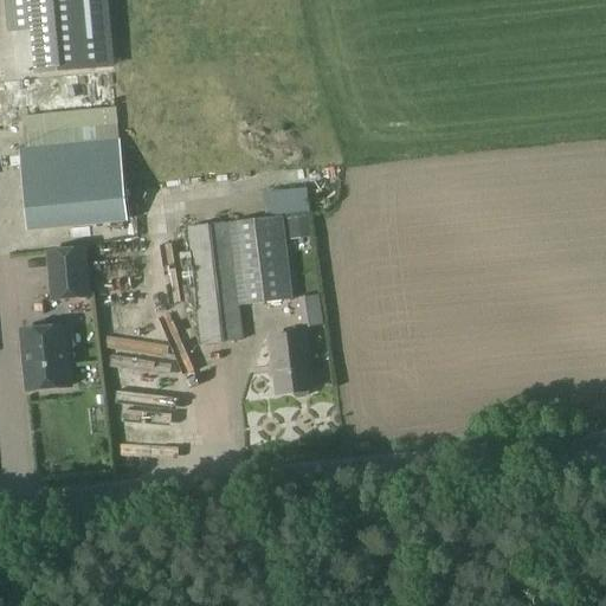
[(104,0),(32,0),(40,73),(110,68),(104,0)]
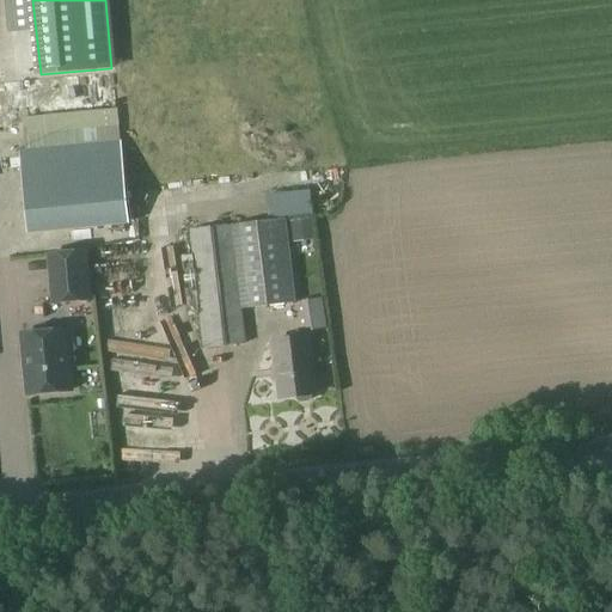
[(25,129),(26,145),(122,139),(120,106),(11,112),(12,130),(25,129)]
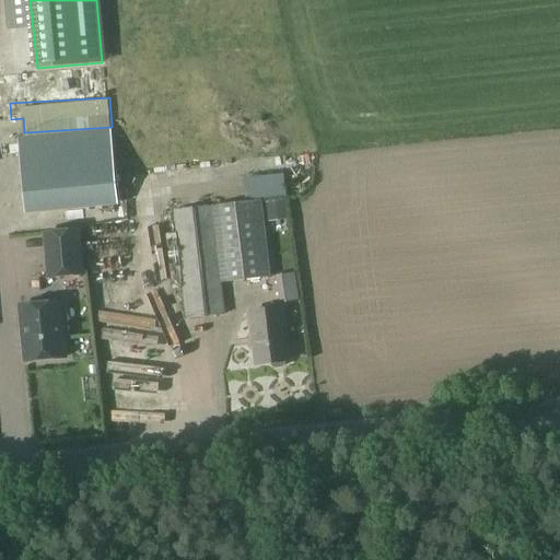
[(26,210),(117,201),(109,132),(19,141),(26,210)]
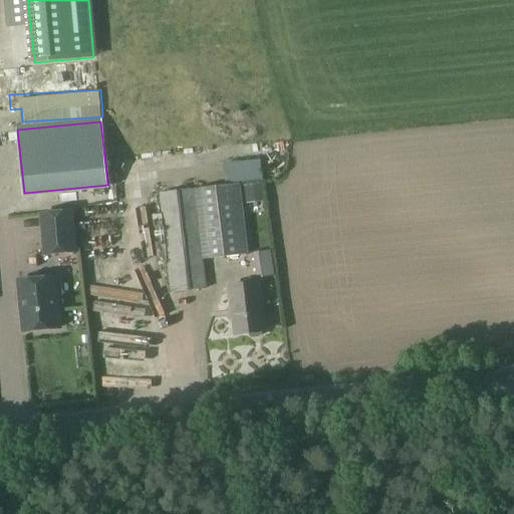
[(263,153),(243,156),(246,176),(266,173),(263,153)]
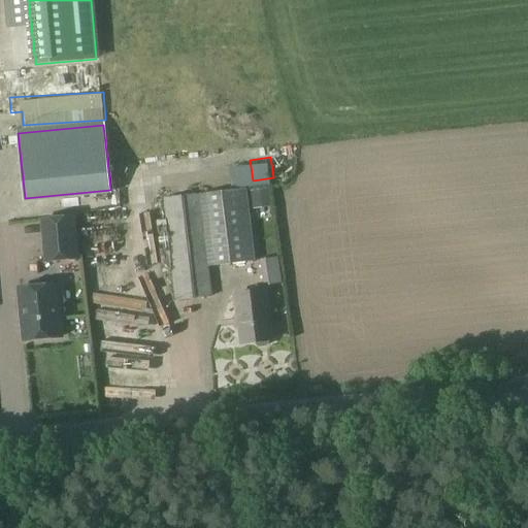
[(204,194),(212,264),(255,259),(246,190),(204,194)]
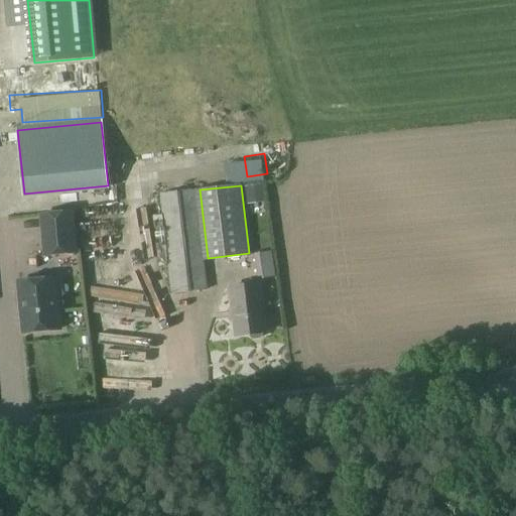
[(211,289),(208,258),(200,189),(163,194),(174,293),(211,289)]
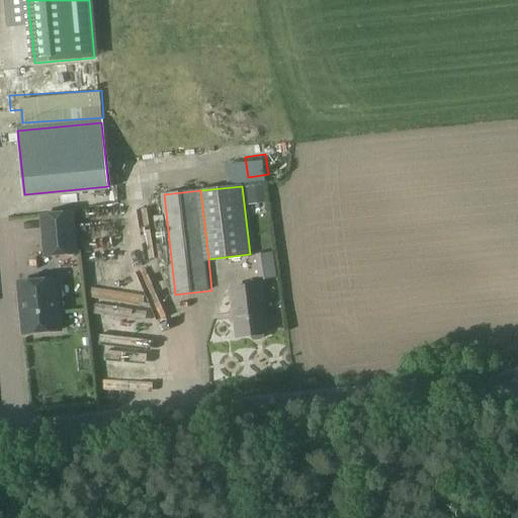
[(71,212),(41,216),(46,257),(75,254),(71,212)]
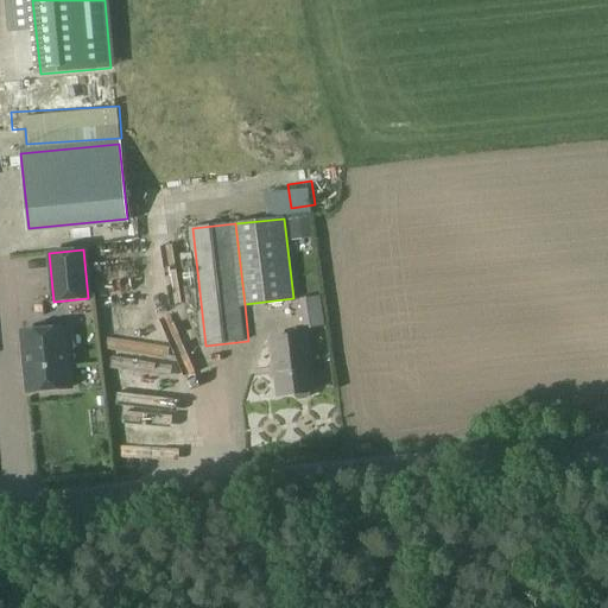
[(320,296),(299,299),(304,330),(325,327),(320,296)]
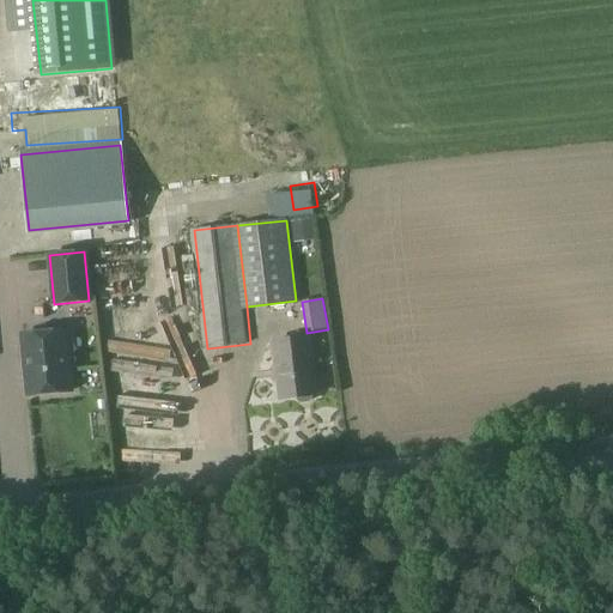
[(71,393),(65,331),(22,335),(28,396),(71,393)]
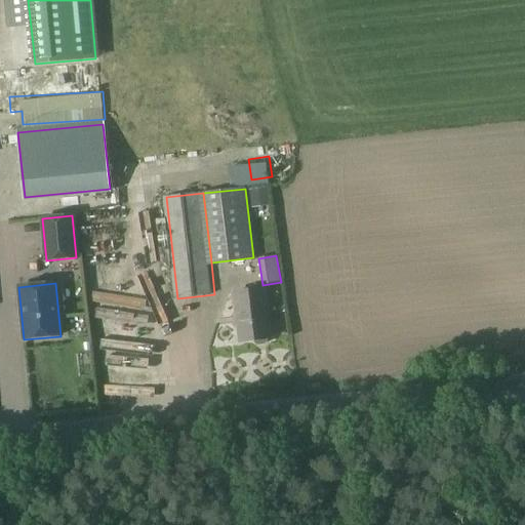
[(242,342),(272,337),(266,289),(235,293),(242,342)]
